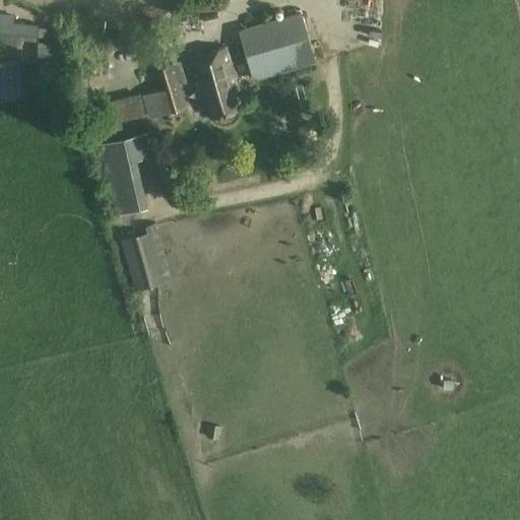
[(300,11),(240,29),(255,81),(315,63),(300,11)]
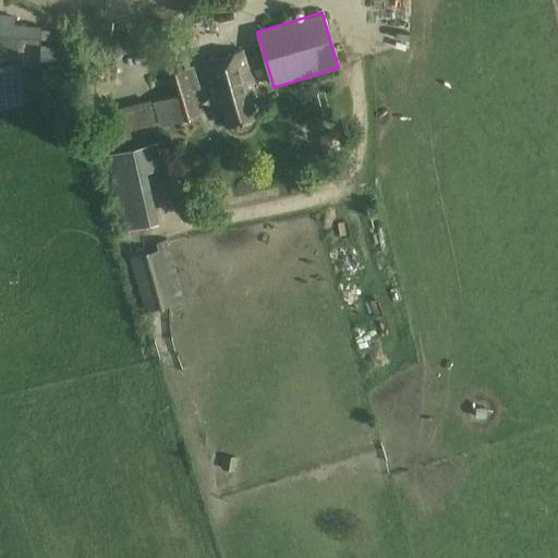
[(33,65),(63,67),(63,23),(33,22),(33,65)]
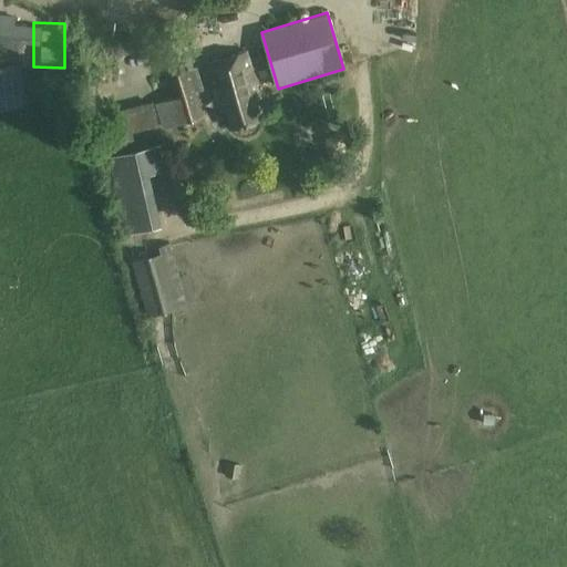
[(0,38),(0,57),(10,57),(9,39),(0,38)]
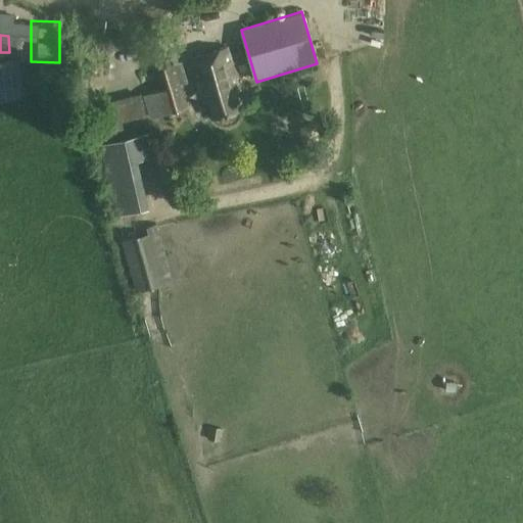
[(240,109),(235,92),(241,90),(228,47),(190,59),(203,102),(207,101),(212,117),(240,109)]
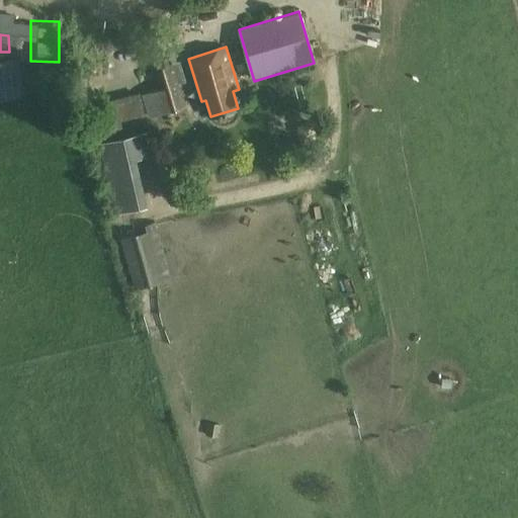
[(0,62),(0,86),(22,84),(20,60),(0,62)]
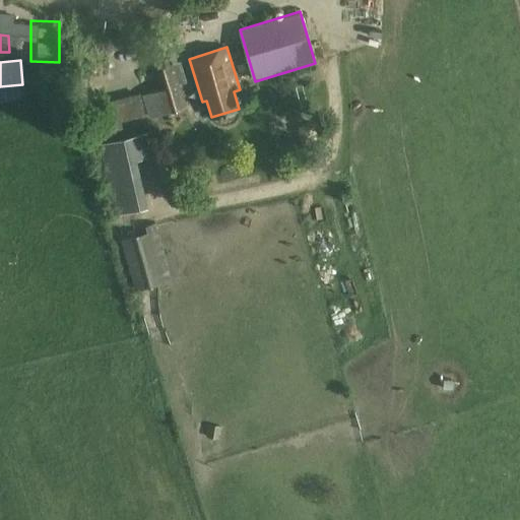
[(158,90),(142,94),(149,118),(187,108),(175,63),(152,70),(158,90)]
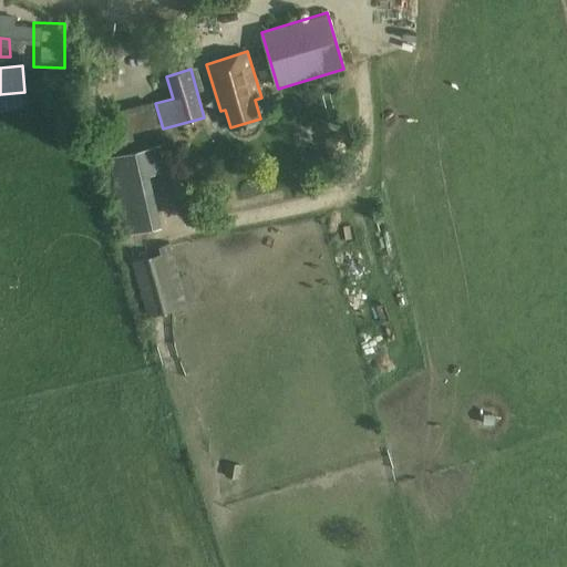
[(153,101),(96,114),(106,153),(129,147),(126,141),(133,140),(132,132),(158,125),(153,101)]
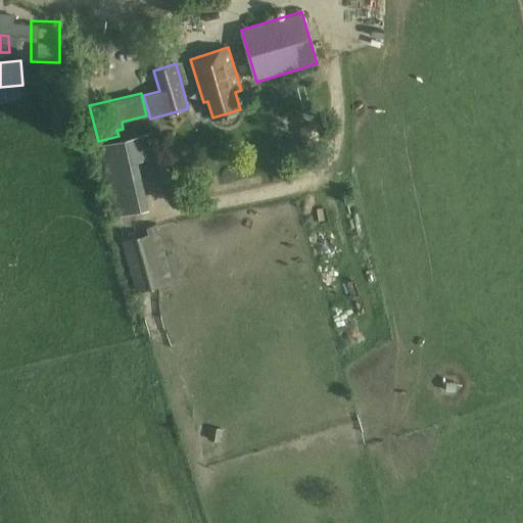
[(99,143),(115,215),(149,207),(138,159),(154,155),(149,132),(99,143)]
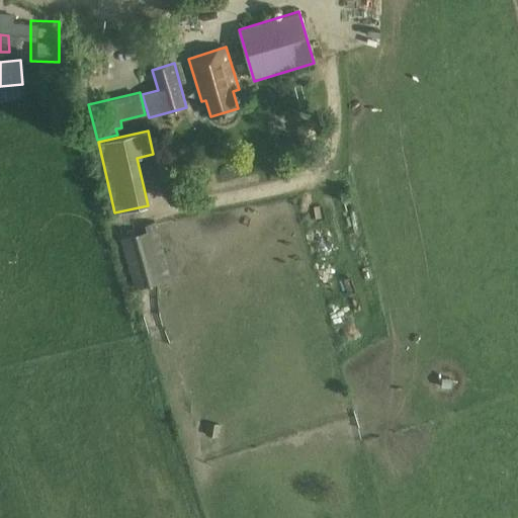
[(120,239),(137,289),(172,278),(156,228),(120,239)]
